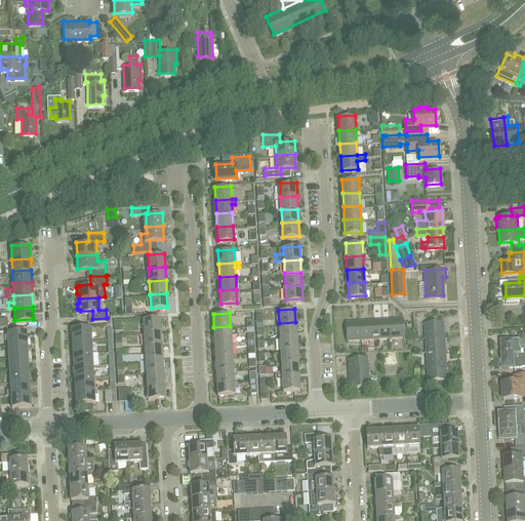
[(403,316),(389,317),(390,334),(404,334),(403,316)]
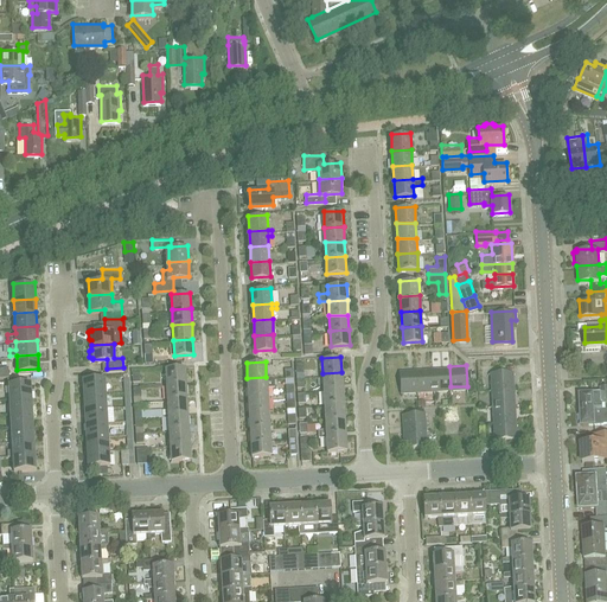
[(166,383),(185,382),(185,366),(165,367),(166,383)]
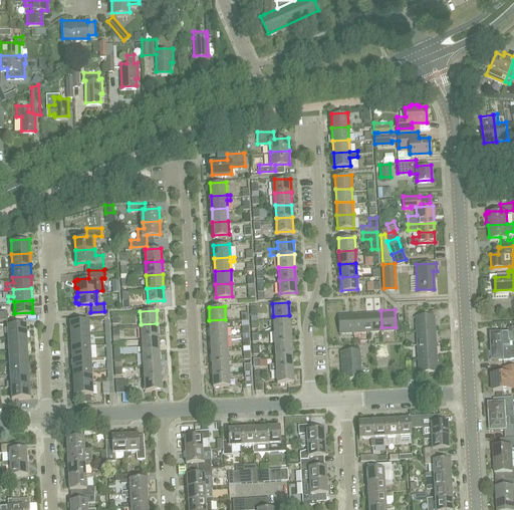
[(353,329),(367,328),(366,310),(352,311),(353,329)]
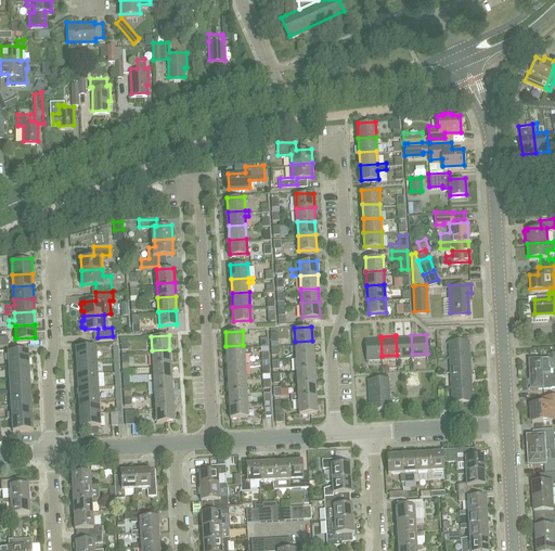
[(397,355),(412,354),(411,335),(396,335),(397,355)]
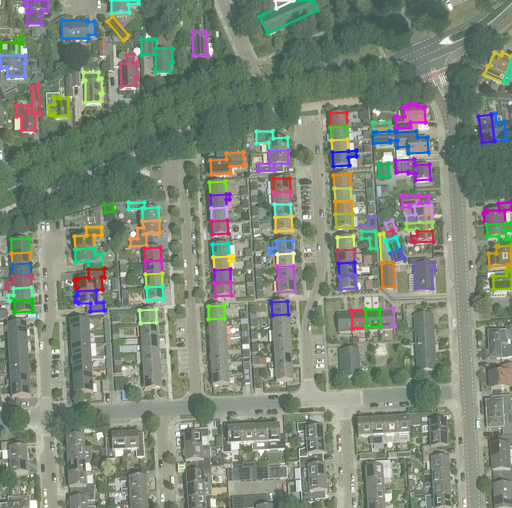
[(352,328),(351,310),(337,311),(338,329),(352,328)]
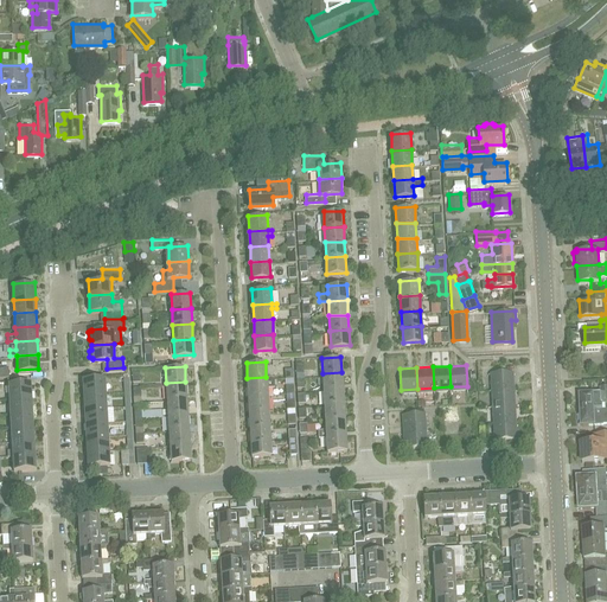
[(492,388),(513,386),(512,370),(491,370),(492,388)]
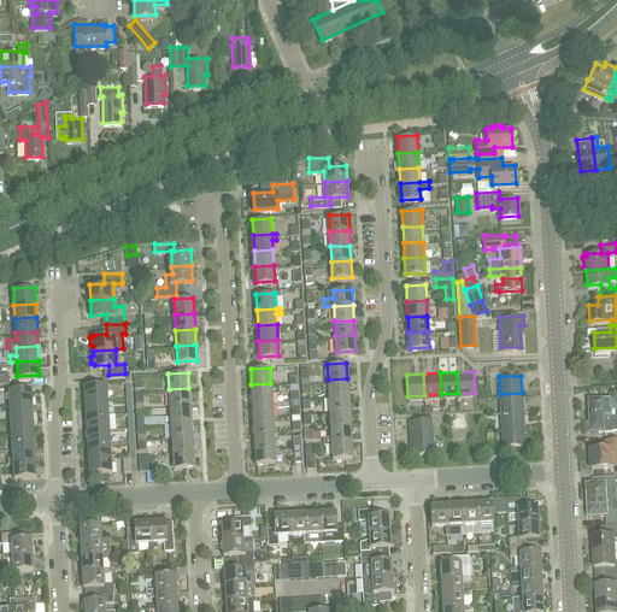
[(347,378),(328,380),(329,395),(348,394),(347,378)]
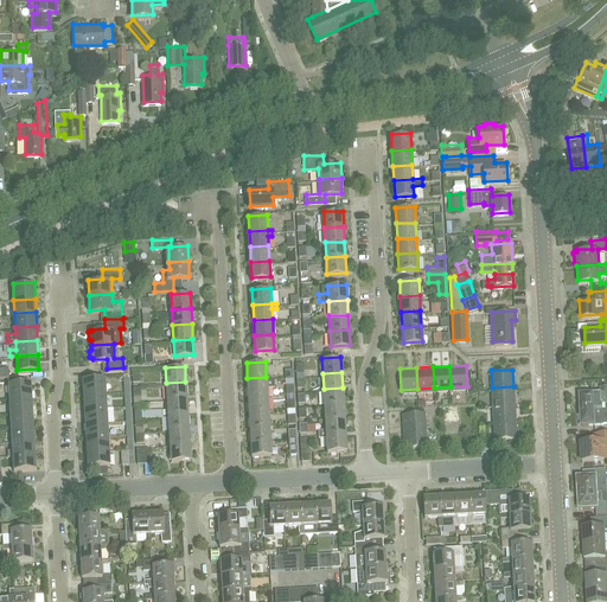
[(83,392),(104,391),(104,377),(83,378),(83,392)]
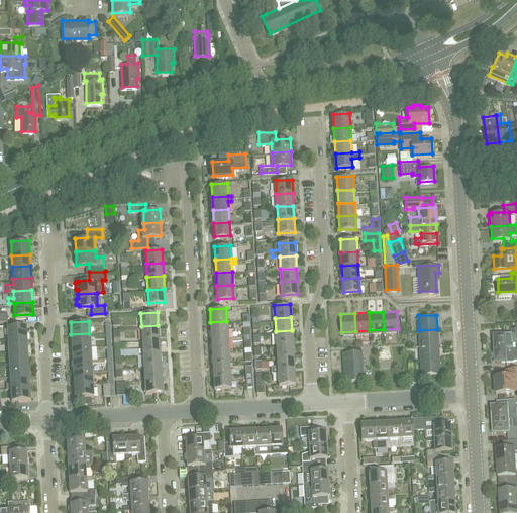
[(226,321),(210,322),(211,335),(227,334),(227,328),(233,327),(233,321),(226,321)]
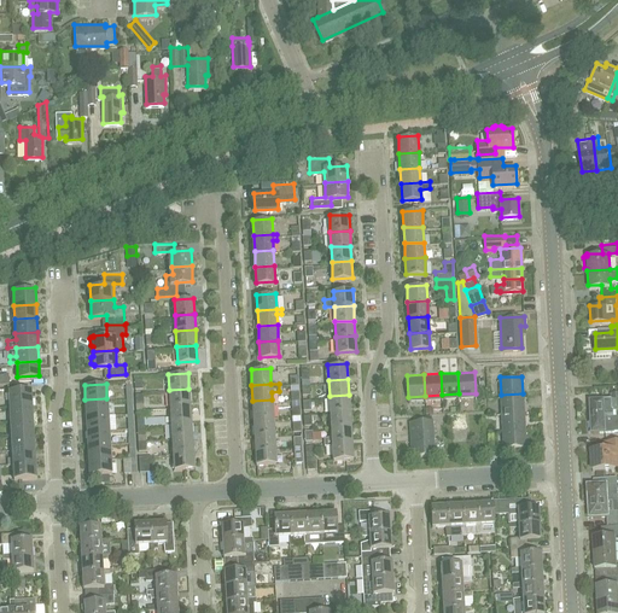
[(10,404),(31,403),(30,387),(9,389),(10,404)]
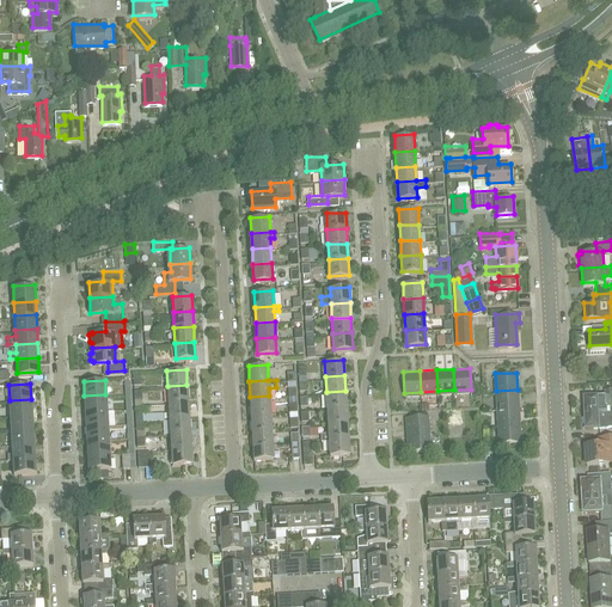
[(187,385),(167,386),(169,402),(188,400),(187,385)]
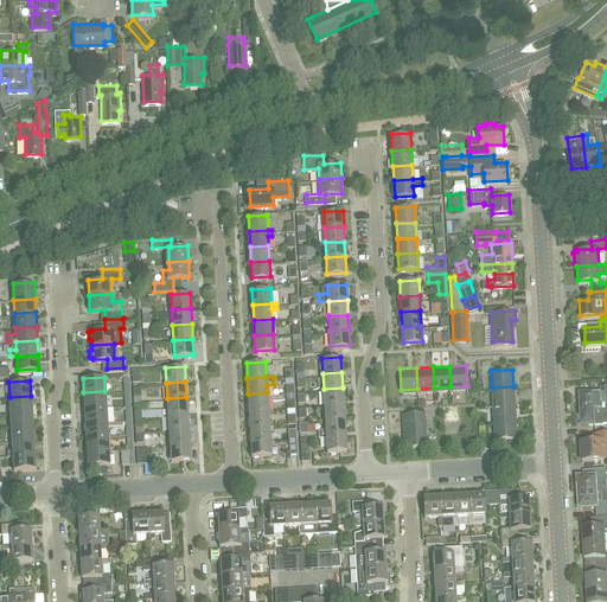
[(580,407),(602,405),(602,401),(606,399),(606,383),(599,384),(600,390),(580,392),(580,407)]
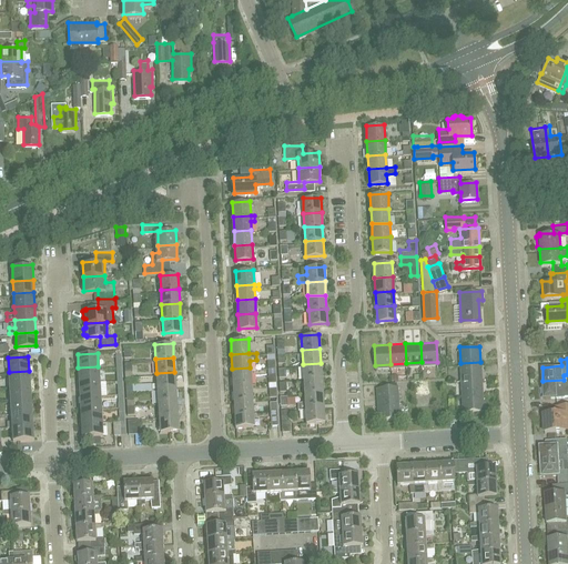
[(462,378),(482,376),(480,362),(460,363),(462,378)]
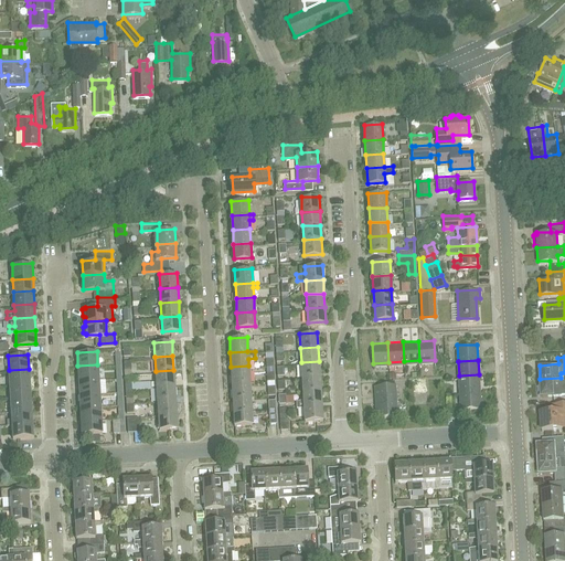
[(319,361),(301,362),(302,377),(320,376),(319,361)]
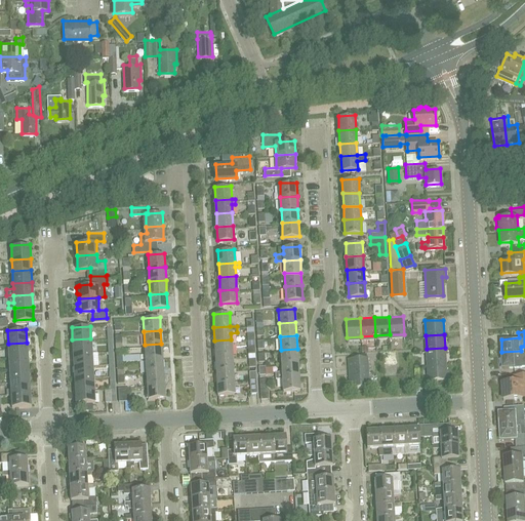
[(90,338),(72,339),(73,352),(91,351),(90,338)]
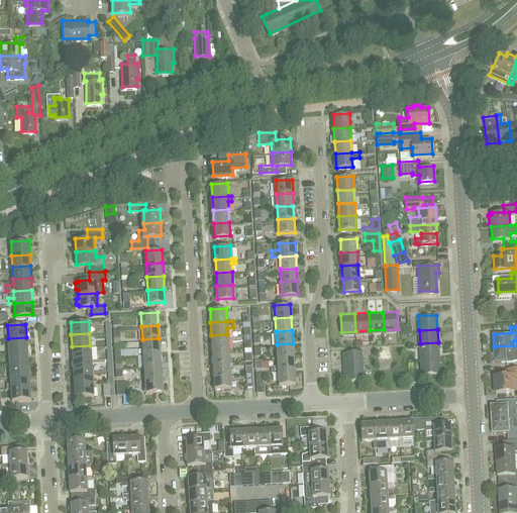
[(227,334),(211,335),(212,348),(228,347),(227,334)]
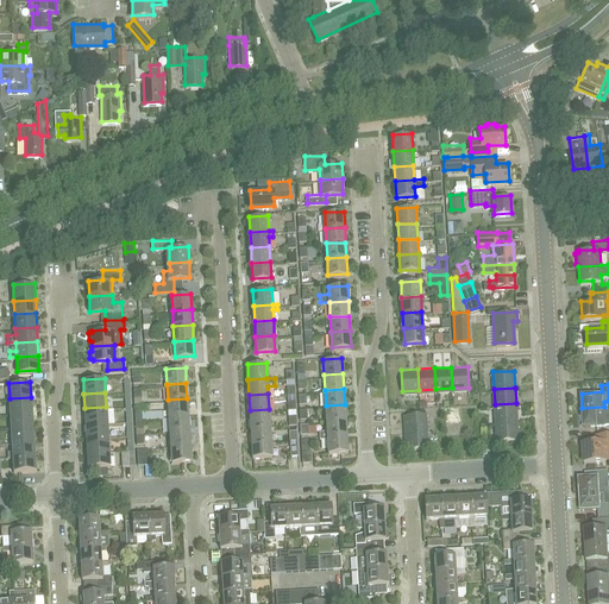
[(31,397),(10,398),(10,413),(31,411),(31,397)]
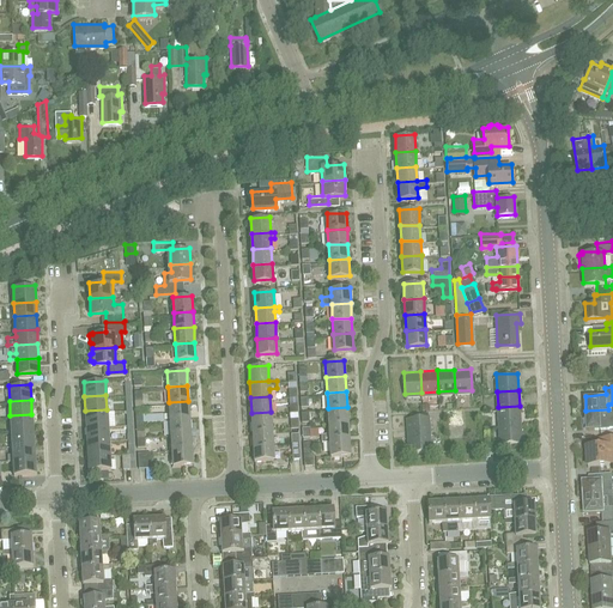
[(188,401),(169,402),(170,418),(189,417),(188,401)]
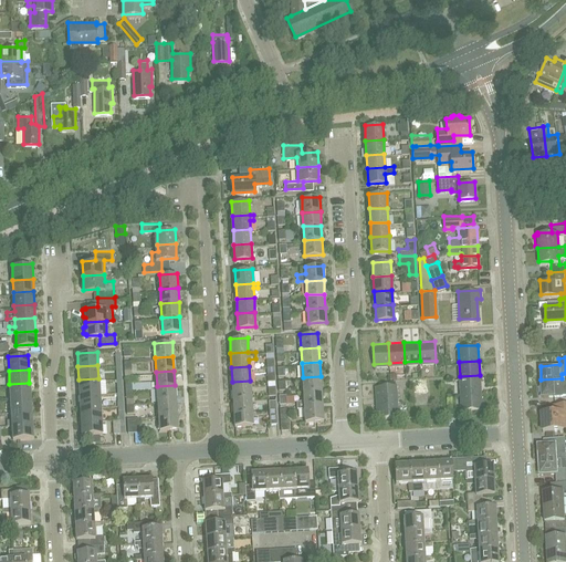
[(461,392),(481,391),(480,375),(460,376),(461,392)]
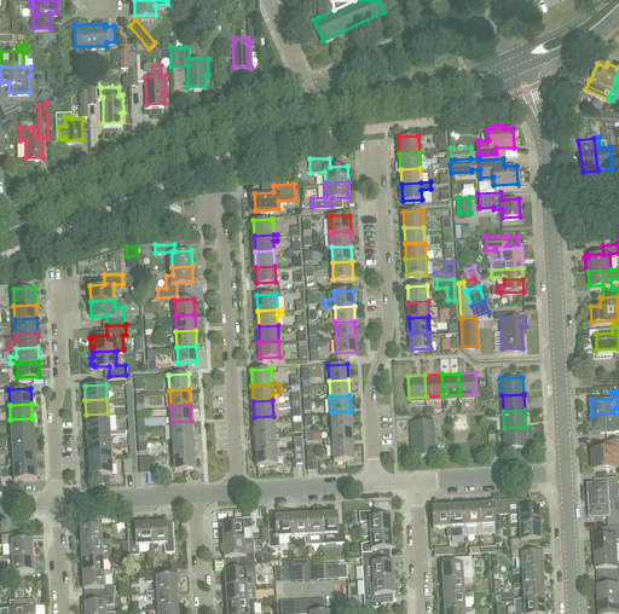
[(351,411),(331,412),(331,428),(351,427),(351,411)]
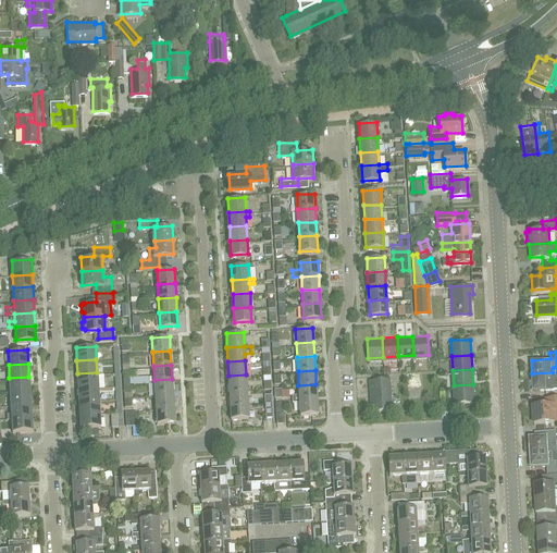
[(556,371),(553,372),(532,373),(533,389),(545,388),(553,386),(556,385),(556,371)]
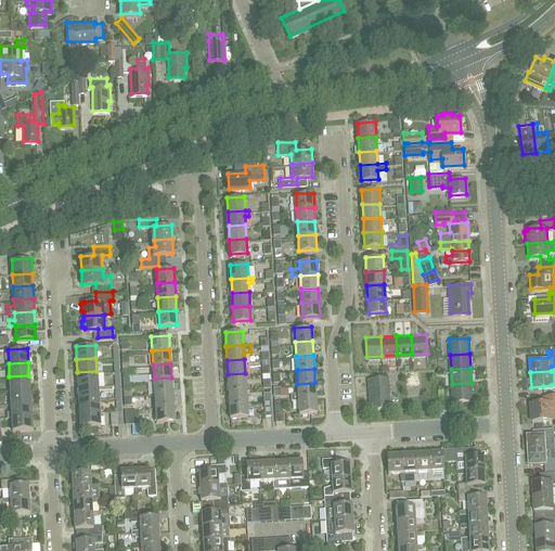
[(78,385),(98,384),(97,371),(77,372),(78,385)]
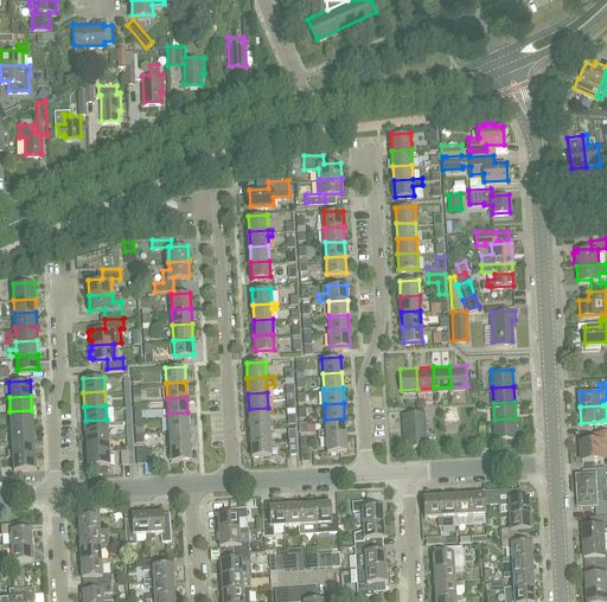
[(402,412),(403,429),(426,428),(425,405),(415,407),(416,411),(402,412)]
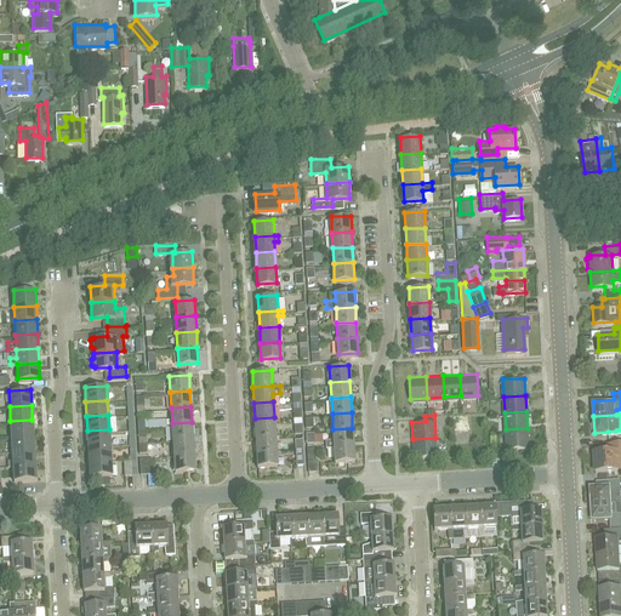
[(256,434),(275,433),(274,417),(255,418),(256,434)]
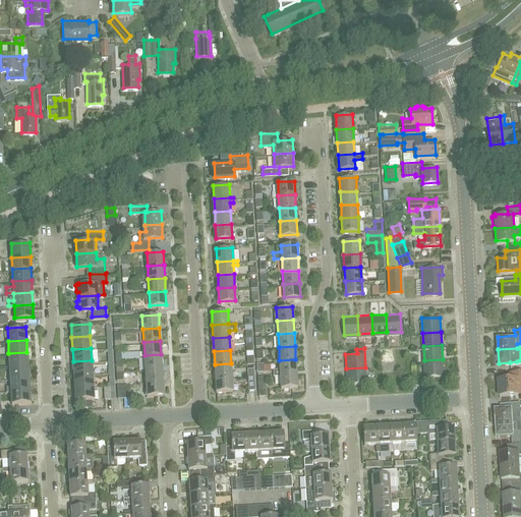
[(26,352),(8,353),(9,365),(27,364),(26,352)]
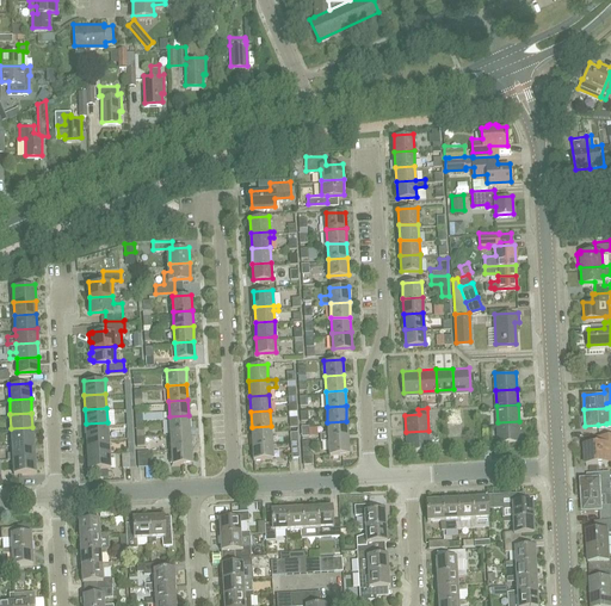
[(170,432),(189,431),(189,415),(170,416),(170,432)]
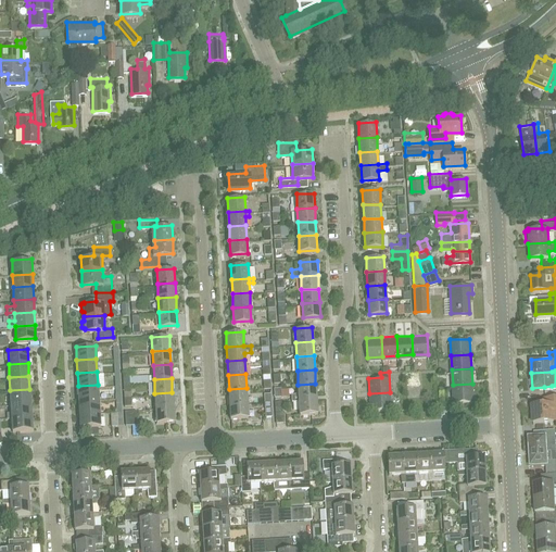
[(316,398),(315,384),(298,385),(299,391),(291,391),(292,399),(299,399),(316,398)]
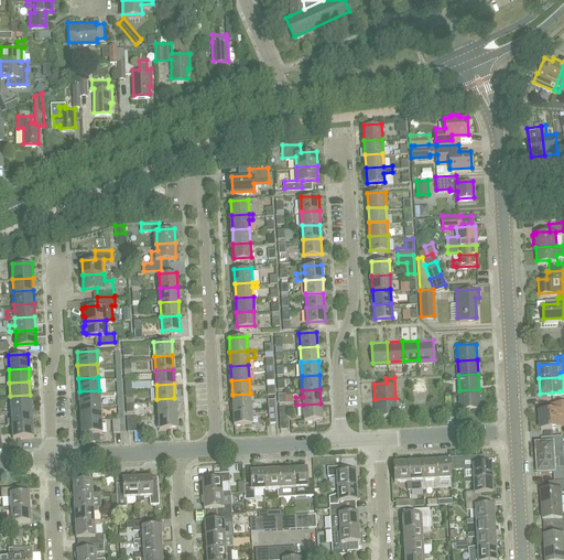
[(479,389),(459,390),(459,406),(479,405),(479,389)]
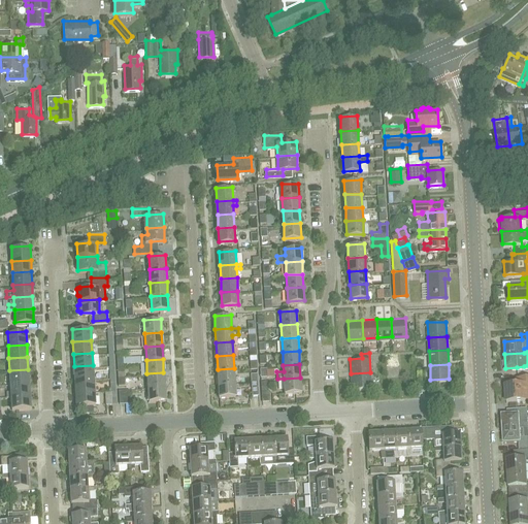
[(74,379),(93,378),(93,365),(74,366),(74,379)]
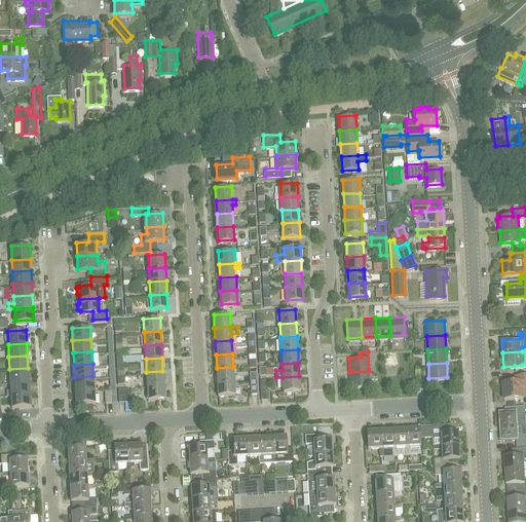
[(217,380),(233,379),(233,367),(217,368),(217,380)]
